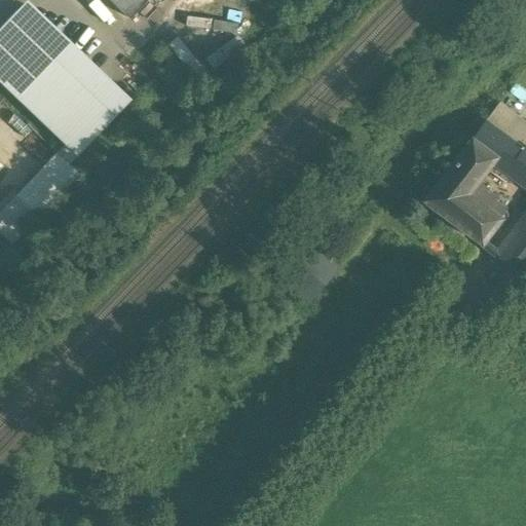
[(108,0),(128,19),(146,0),(108,0)]
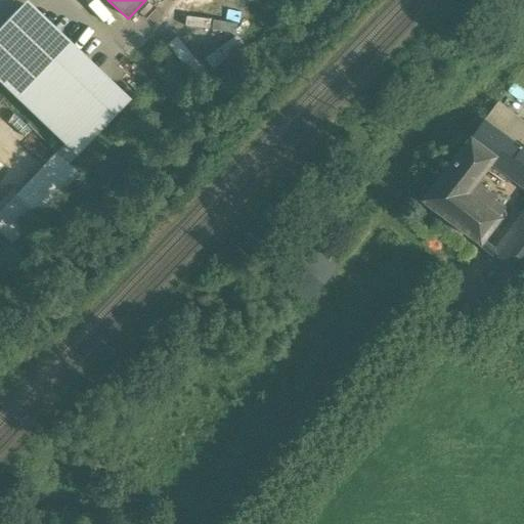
[(118,111),(14,12),(0,27),(0,83),(64,144),(76,156),(118,111)]
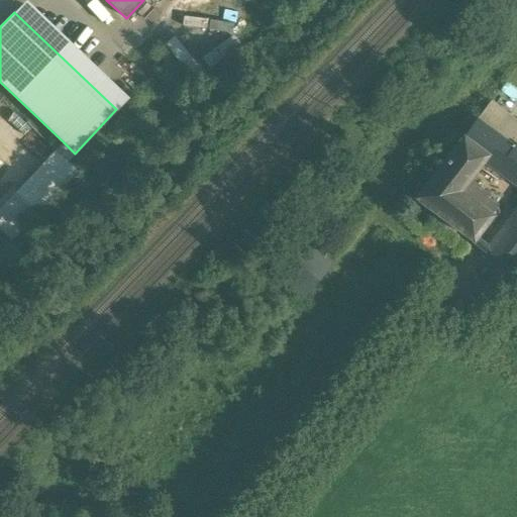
[(501,91),(516,103),(516,93),(506,85),(501,91)]
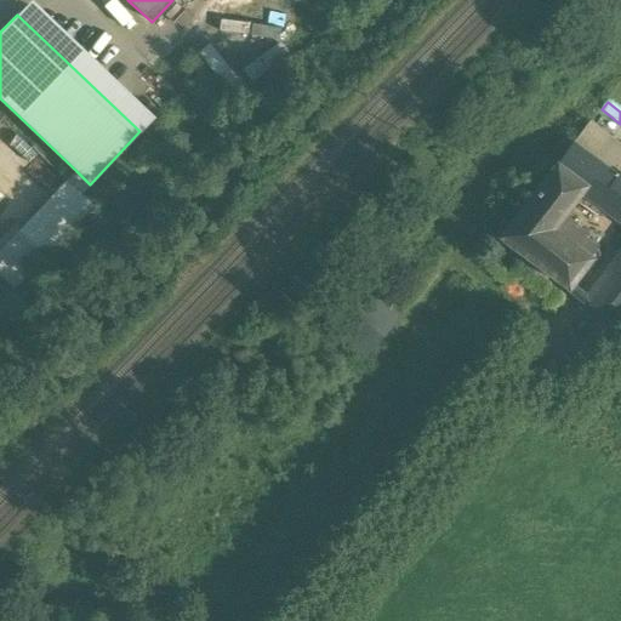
[(620,144),(588,121),(571,144),(615,177),(617,174),(620,176),(620,144)]
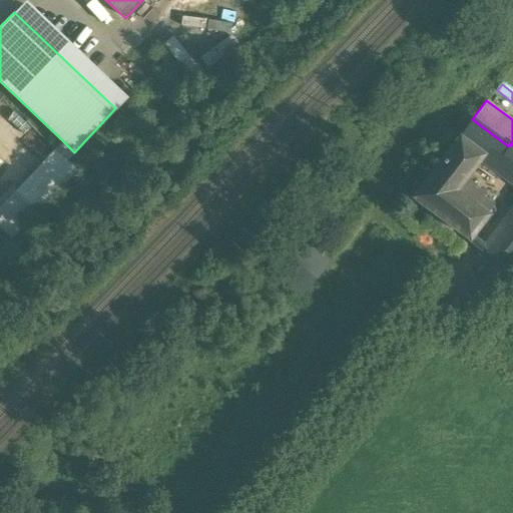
[(508,146),(472,119),(461,135),(484,152),(482,156),(495,165),(508,146)]
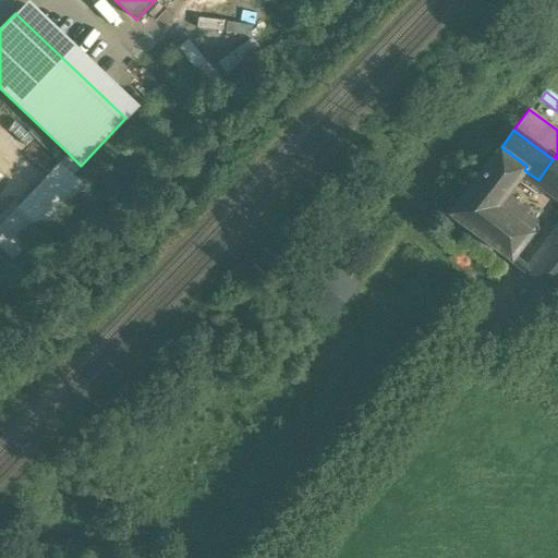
[(500,146),(449,214),(476,234),(473,240),(481,245),(484,241),(510,261),(511,259),(541,223),(505,196),(524,170),(526,166),(501,147),(500,146)]
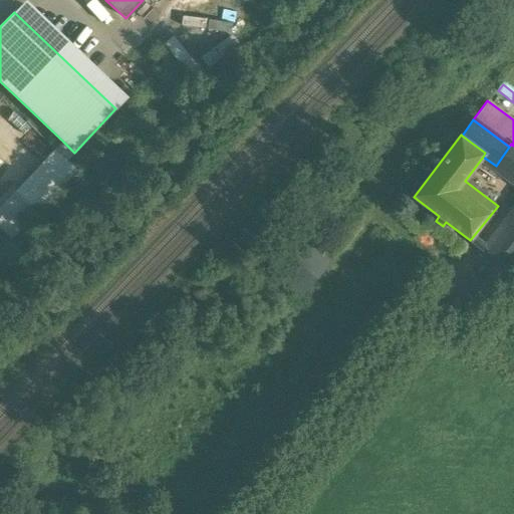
[(74,153),(63,142),(54,150),(66,161),(74,153)]
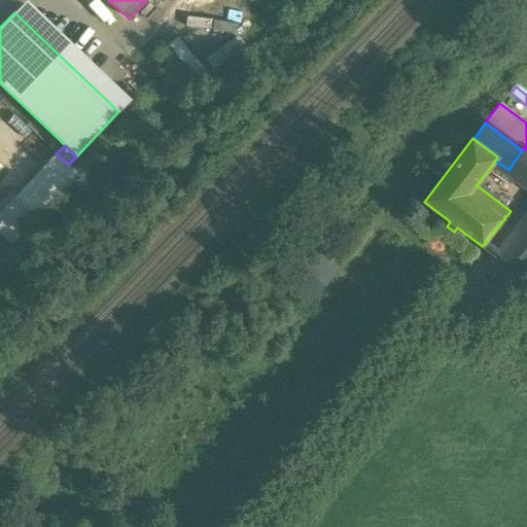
[(526,149),(524,147),(522,150),(508,170),(526,184),(526,149)]
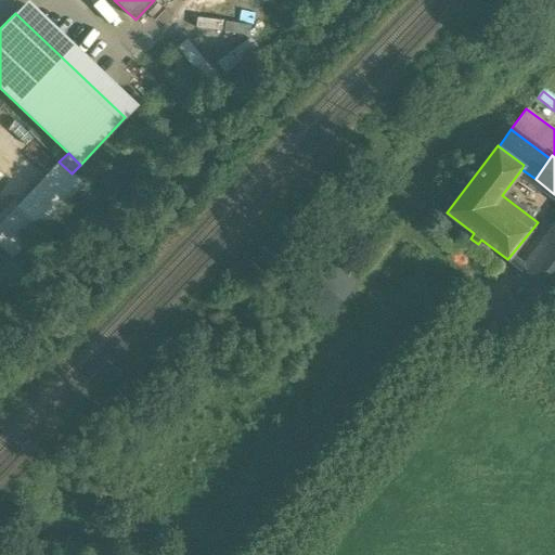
[(59,162),(17,206),(39,227),(80,183),(72,173),(59,162)]
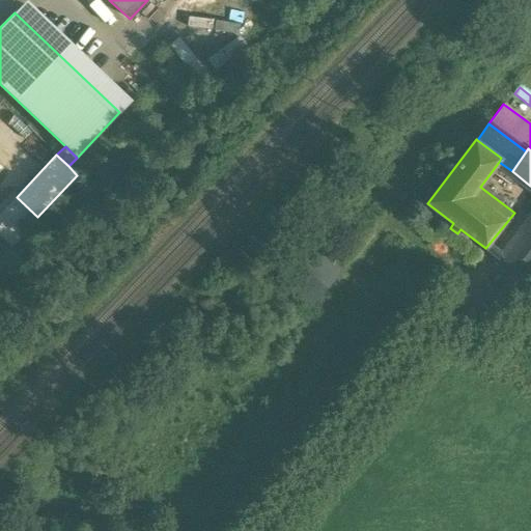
[(17,197),(0,214),(0,239),(8,247),(36,218),(37,217),(17,197)]
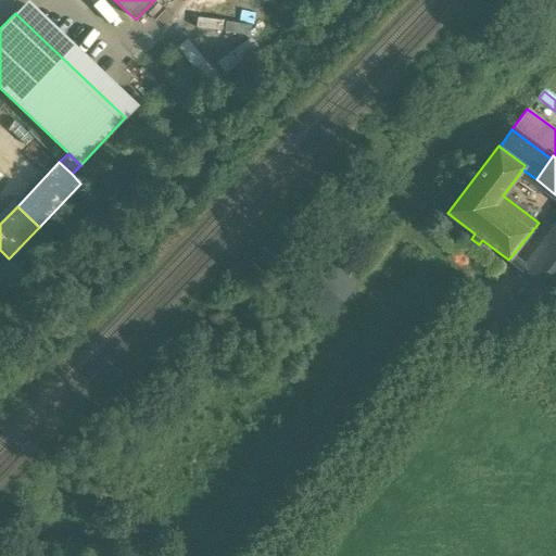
[(530,273),(555,238),(555,236),(539,223),(509,258),(530,273)]
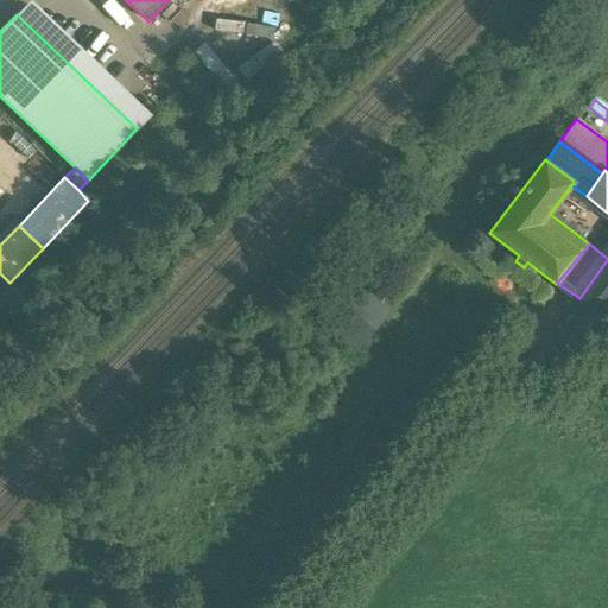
[(607,260),(580,298),(601,316),(607,305),(607,260)]
